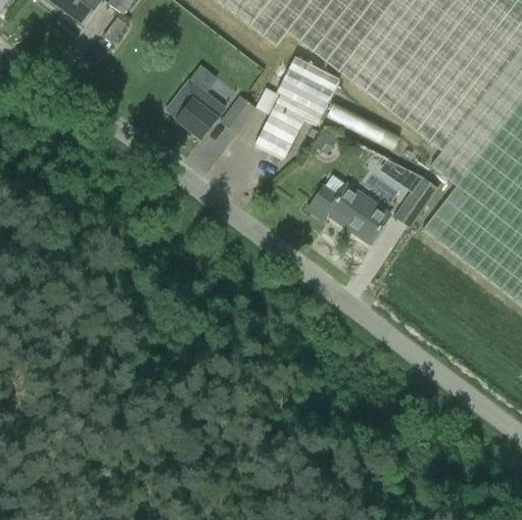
[(52,0),(84,22),(100,0),(52,0)]
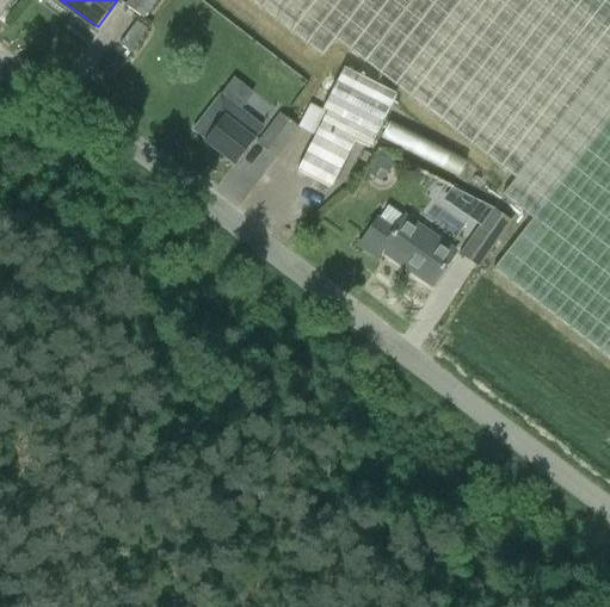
[(143,16),(154,0),(128,0),(125,4),(143,16)]
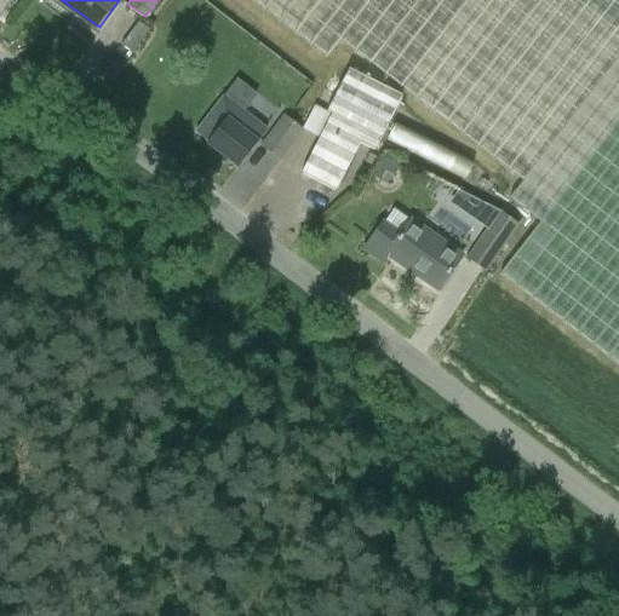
[(256,0),(327,55),(340,38),(523,179),(510,196),(540,219),(500,271),(618,362),(618,0),(256,0)]
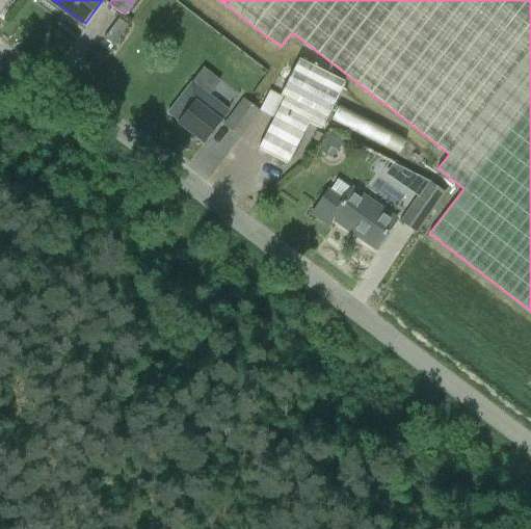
[(314,110),(310,120),(321,126),(345,80),(299,57),(282,94),(286,96),(314,110)]
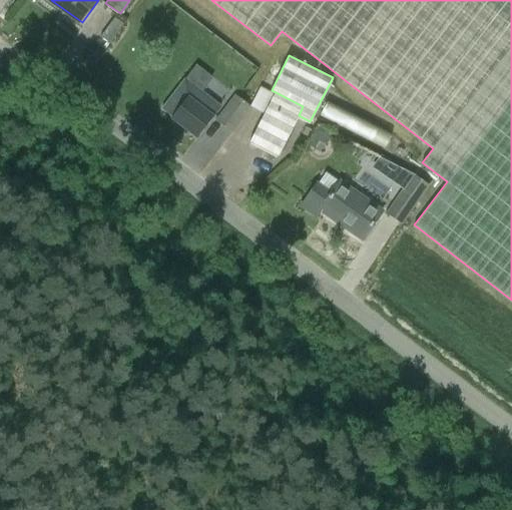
[(197,136),(213,116),(221,105),(185,77),(162,107),(172,115),(172,116),(197,136)]
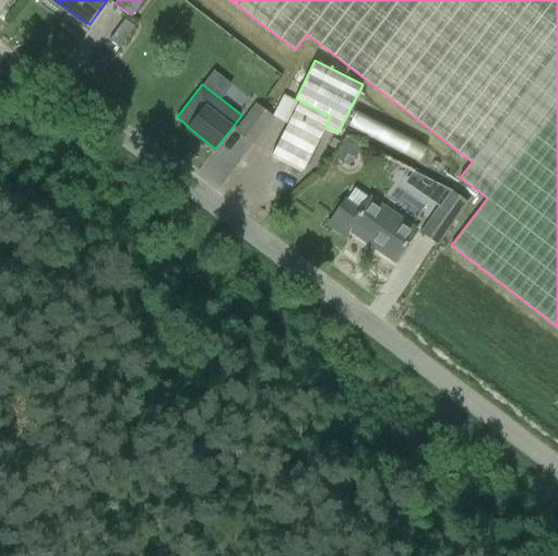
[(303,170),(325,126),(330,116),(300,101),(272,154),(303,170)]
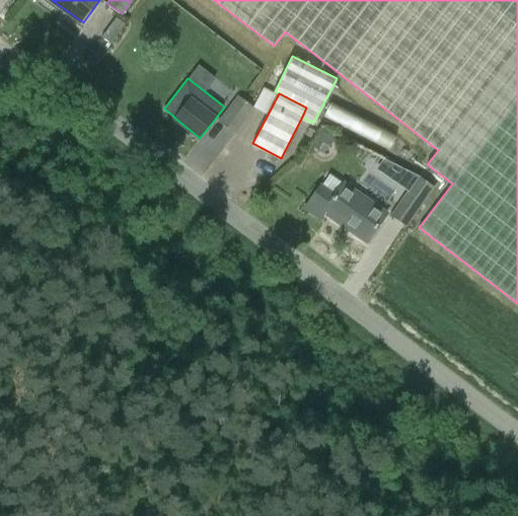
[(235,133),(254,106),(238,94),(219,120),(235,133)]
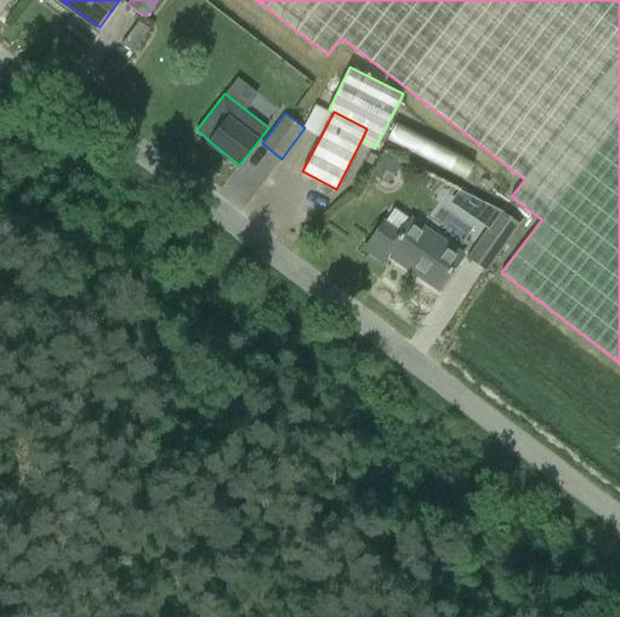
[(379,165),(388,170),(396,173),(400,165),(382,156),(379,165)]
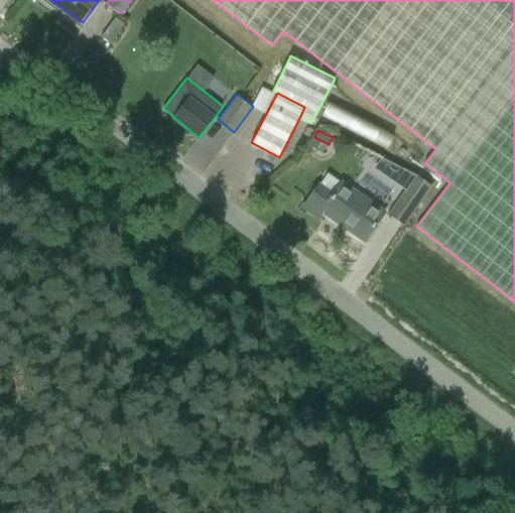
[(404,225),(431,184),(416,174),(389,214),(404,225)]
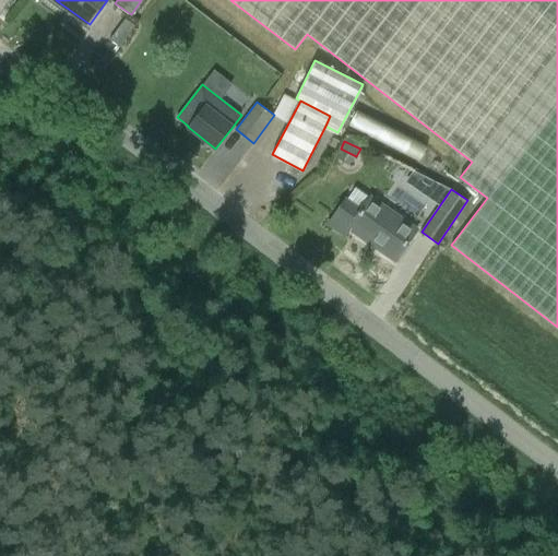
[(346,235),(351,228),(395,260),(417,229),(370,197),(361,210),(345,199),(329,223),(346,235)]
